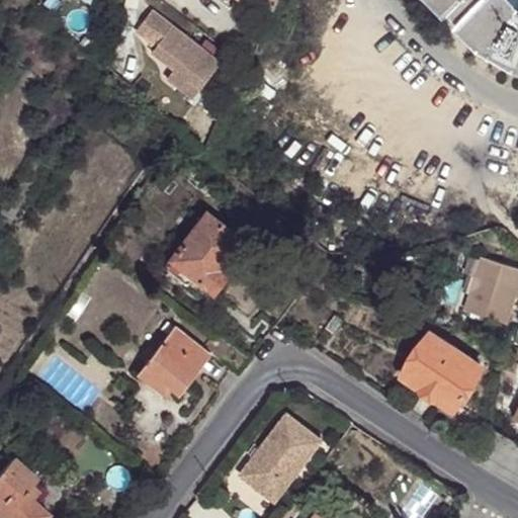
[(434,0),(445,12),(449,5),(454,0),(434,0)]
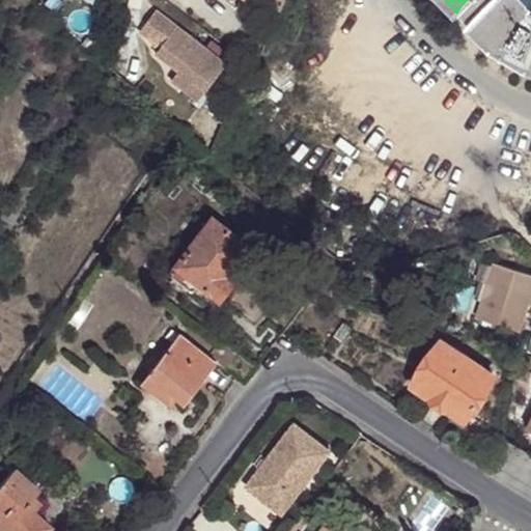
[(490,0),(466,0),(460,5),(472,18),(490,0)]
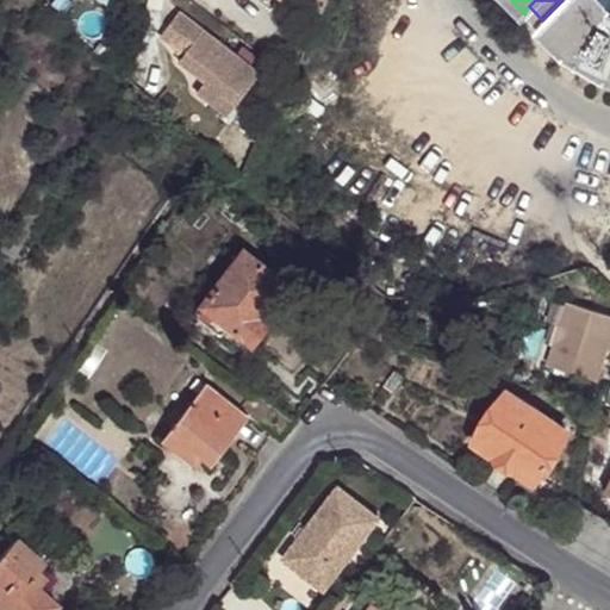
[(609,0),(562,0),(542,20),(539,26),(564,50),(567,49),(609,73),(608,78),(609,76),(609,0)]
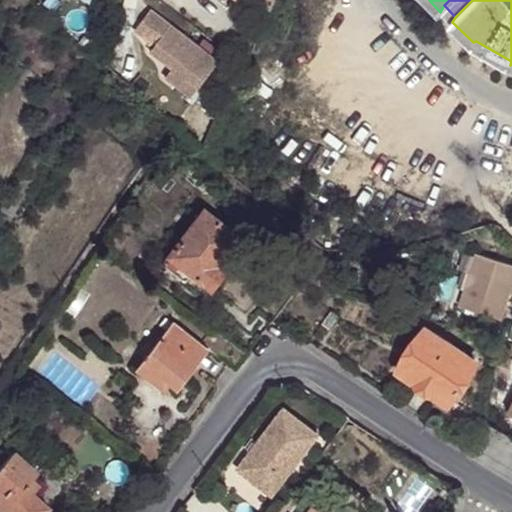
[(152,53),(168,66),(172,61),(177,66),(174,71),(166,80),(181,91),(188,82),(201,91),(221,65),(153,11),(138,31),(157,46),(152,53)]
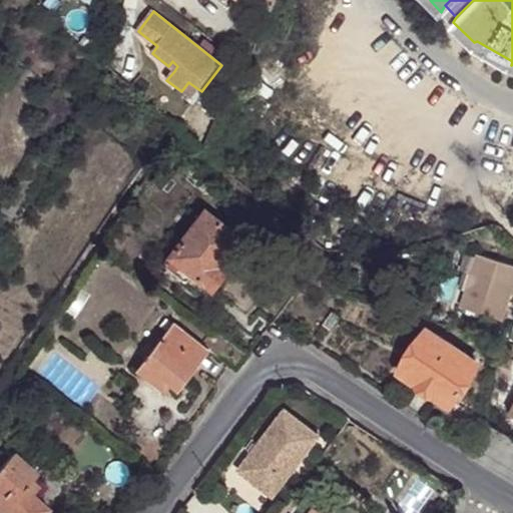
[(172,61),(168,66),(174,71),(177,66),(172,61)]
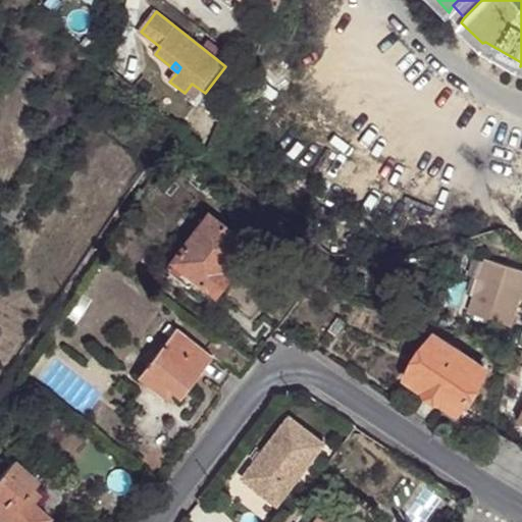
[(196,102),(205,93),(192,84),(185,93),(196,102)]
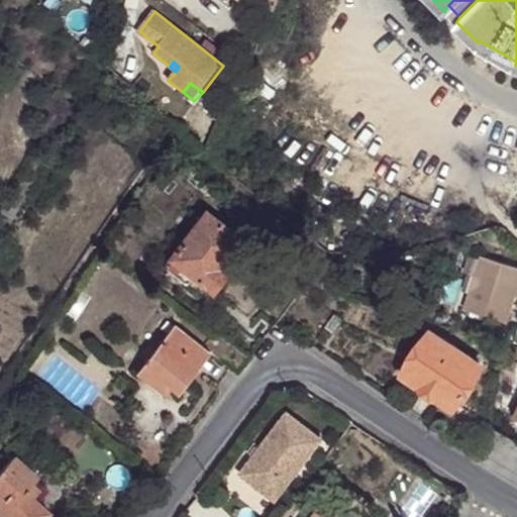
[(222,265),(243,237),(207,208),(164,265),(186,283),(188,281),(209,296),(229,270),(222,265)]
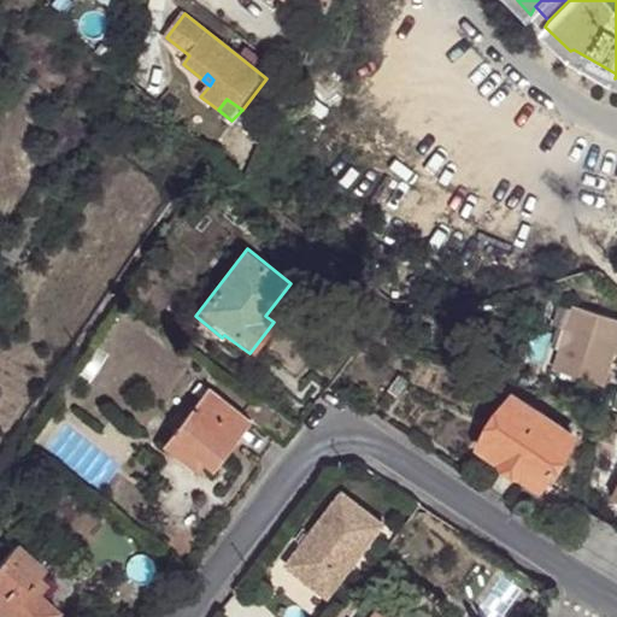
[(298,289),(291,283),(265,316),(274,322),(298,289)]
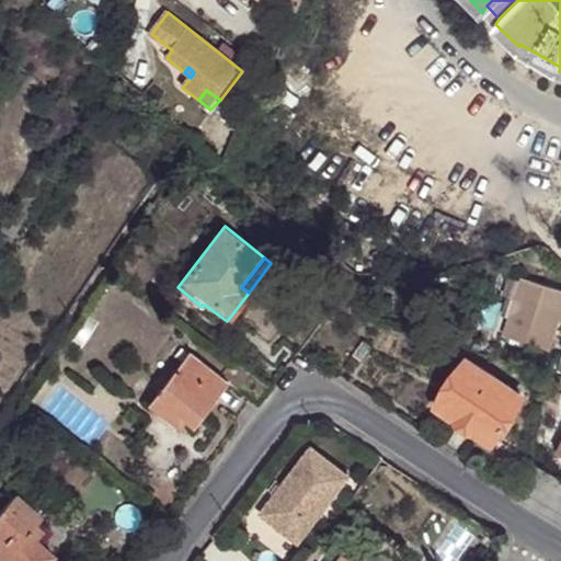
[(552,350),(560,320),(560,288),(525,278),(506,336),(552,350)]
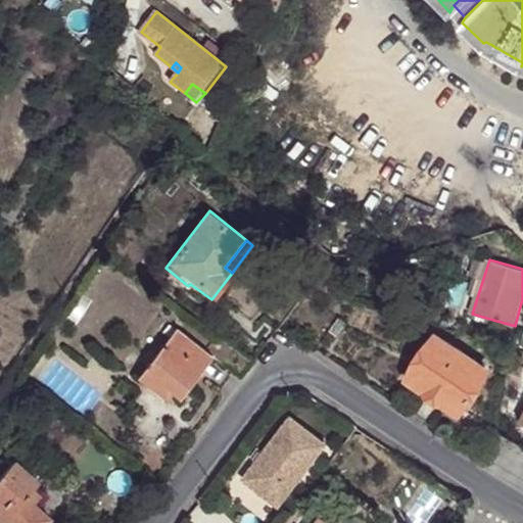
[(236,377),(250,360),(230,344),(214,333),(202,347),(177,328),(140,375),(155,386),(160,379),(171,386),(182,394),(209,358),(236,377)]
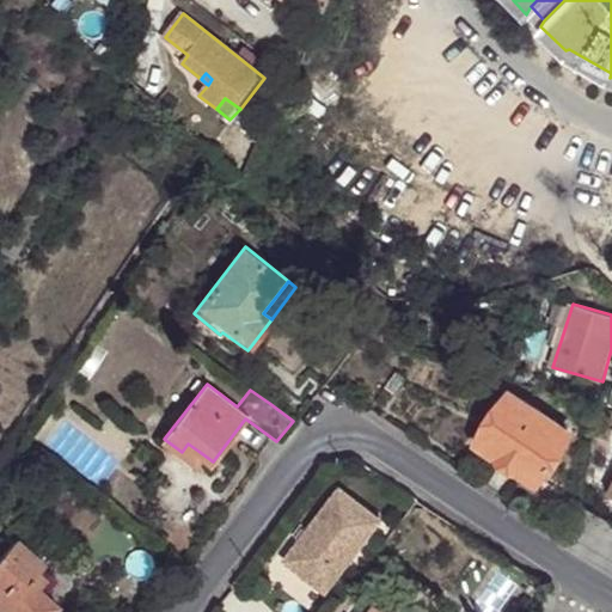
[(549,457),(556,446),(568,428),(510,390),(476,441),(545,488),(561,465),(549,457)]
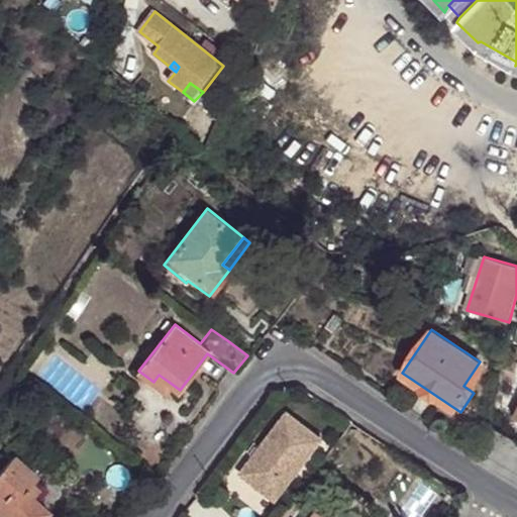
[(159,375),(153,382),(163,390),(169,382),(159,375)]
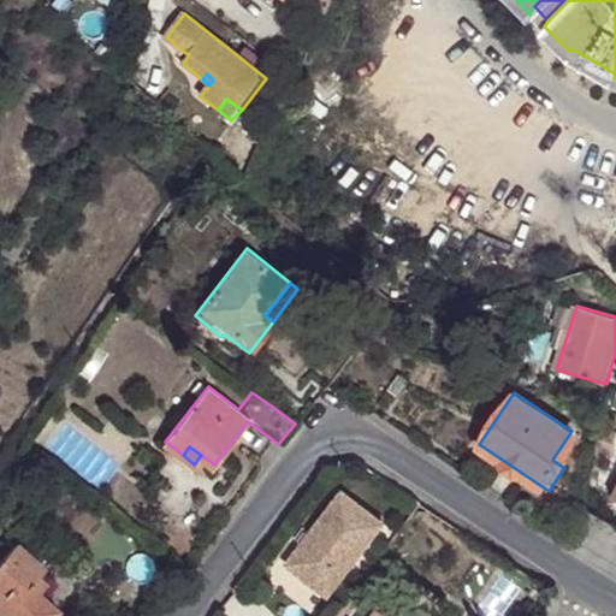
[(572,457),(560,449),(552,460),(564,468),(572,457)]
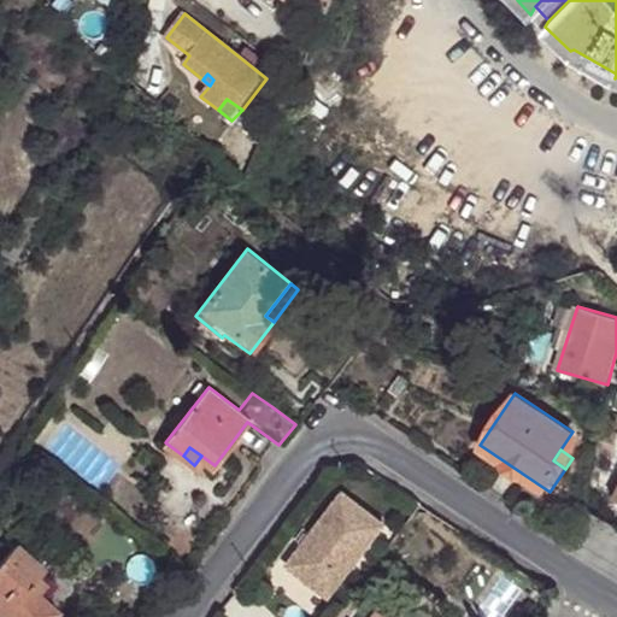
[(342,488),(286,562),(329,594),(385,519),(342,488)]
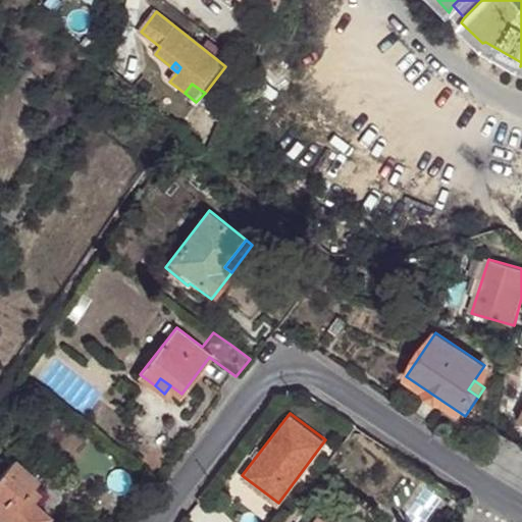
[(43,521),(47,518),(32,505),(24,498),(32,489),(37,482),(11,461),(0,473),(0,520),(2,521),(43,521)]
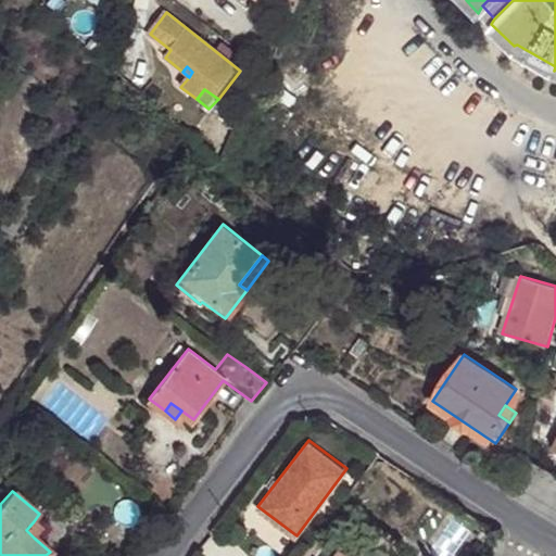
[(26,530),(34,538),(42,528),(34,521),(26,530)]
